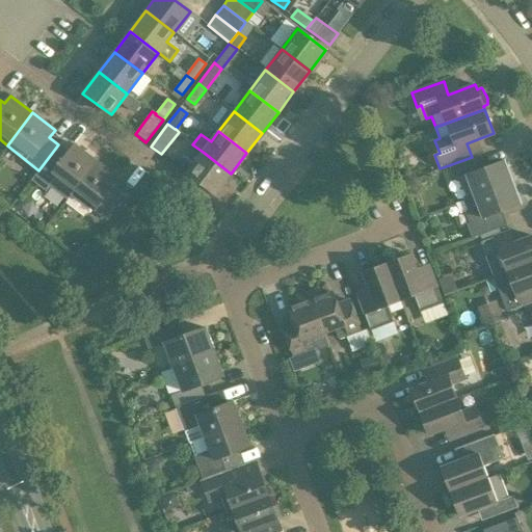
[(71,194),(97,161),(75,144),(69,153),(58,144),(38,170),(71,194)]
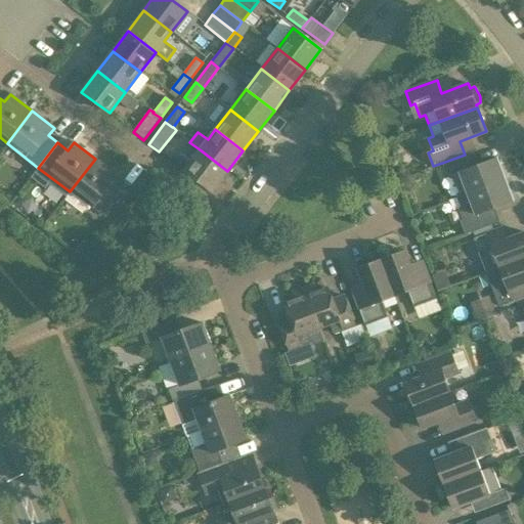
[(227,171),(200,149),(184,170),(212,191),(227,171)]
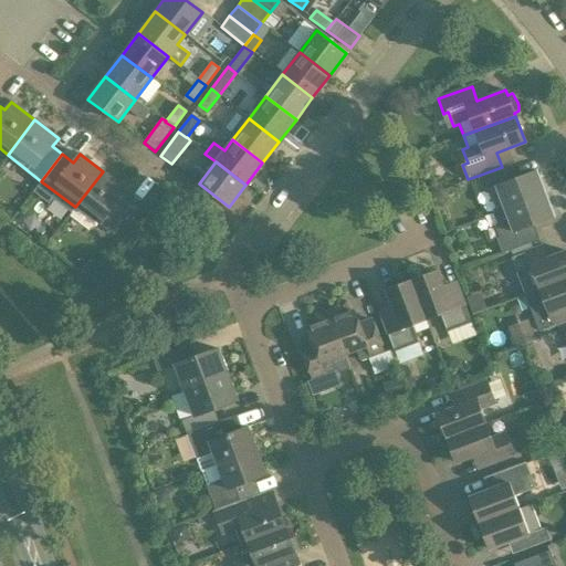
[(496,186),(504,209),(545,194),(536,170),(507,181),(502,167),(478,176),(483,191),(496,186)]
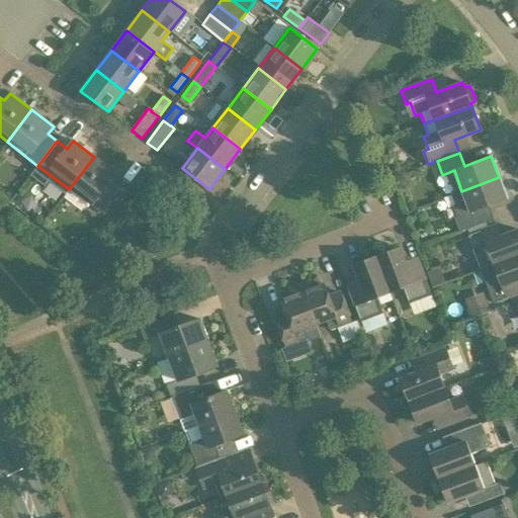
[(94,157),(69,189),(70,190),(66,194),(83,207),(87,207),(89,205),(100,213),(119,188),(109,181),(115,173),(94,157)]
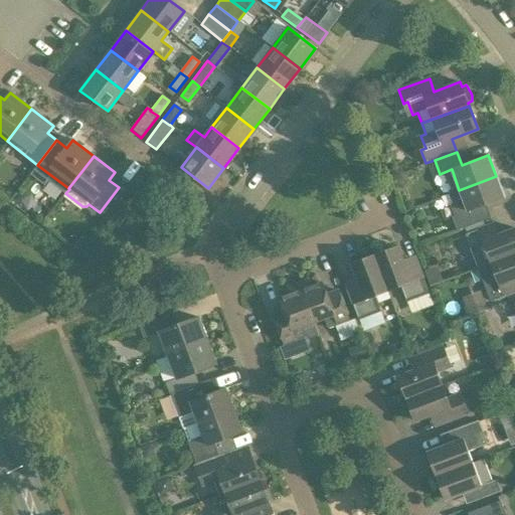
[(483,220),(478,207),(504,198),(496,176),(459,190),(449,193),(453,205),(452,205),(455,215),(452,217),(457,230),(465,227),(483,220)]
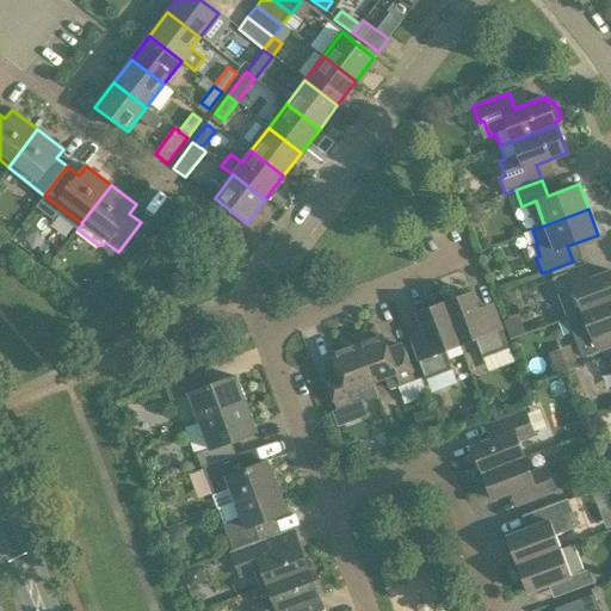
[(575,267),(573,261),(551,270),(555,277),(575,269),(575,267)]
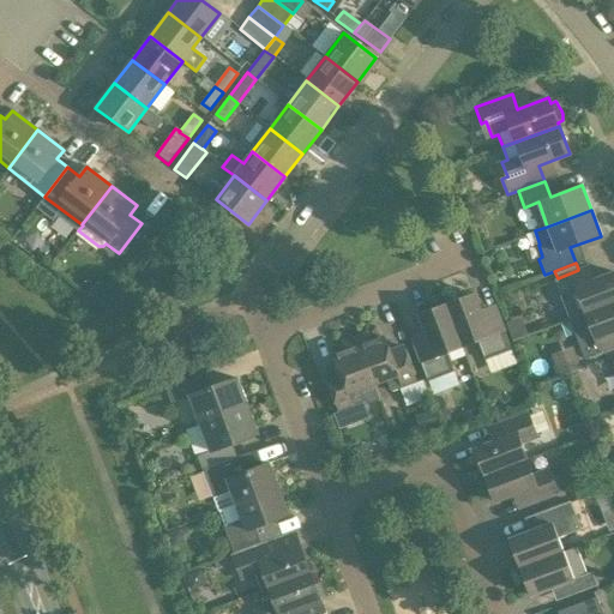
[(564,304),(579,298),(584,313),(585,313),(613,302),(613,272),(587,283),(581,270),(554,280),(564,304)]
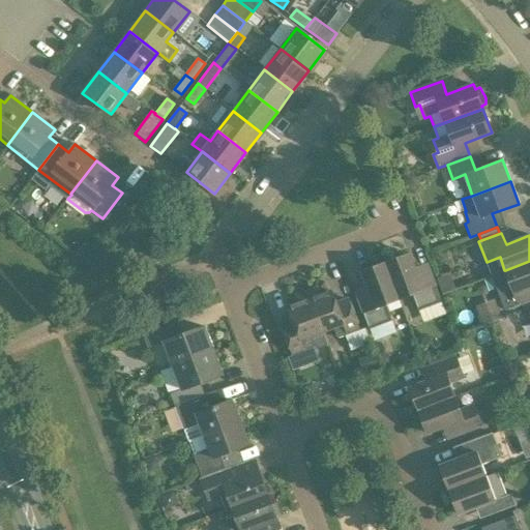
[(431,275),(419,280),(409,254),(385,262),(399,299),(412,294),(418,311),(441,302),(431,275)]
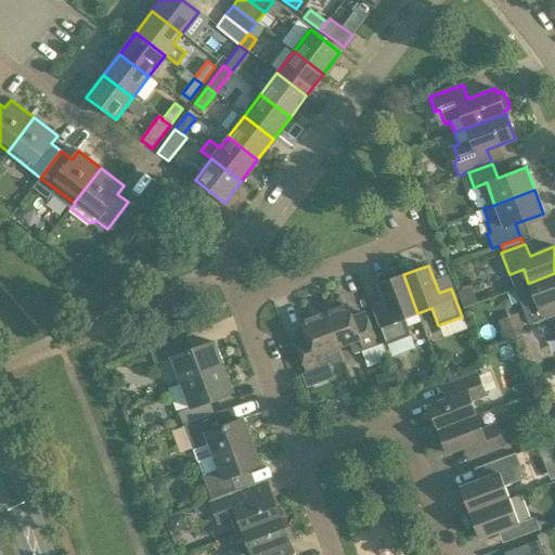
[(552,315),(547,302),(554,299),(554,273),(529,283),(528,283),(514,288),(528,324),(552,315)]
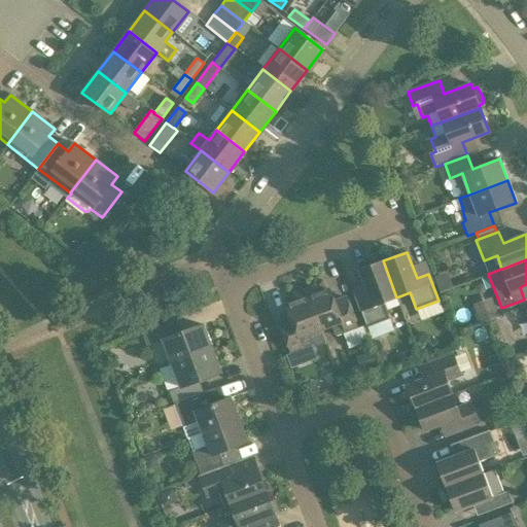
[(389,319),(383,303),(396,297),(383,260),(358,270),(369,296),(357,301),(367,327),(389,319)]
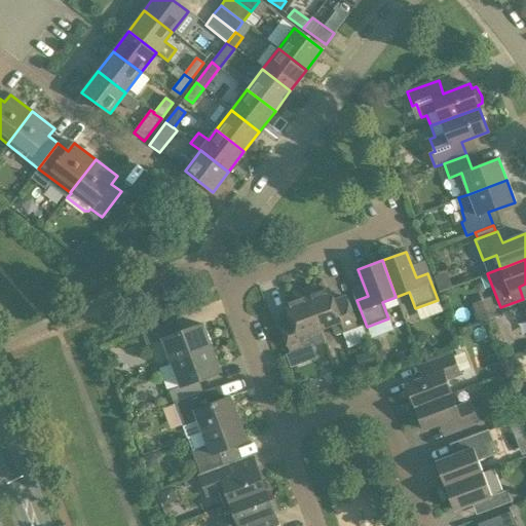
[(344,297),(333,301),(328,289),(317,293),(312,291),(311,287),(304,290),(318,330),(320,329),(331,325),(335,336),(355,328),(344,297)]
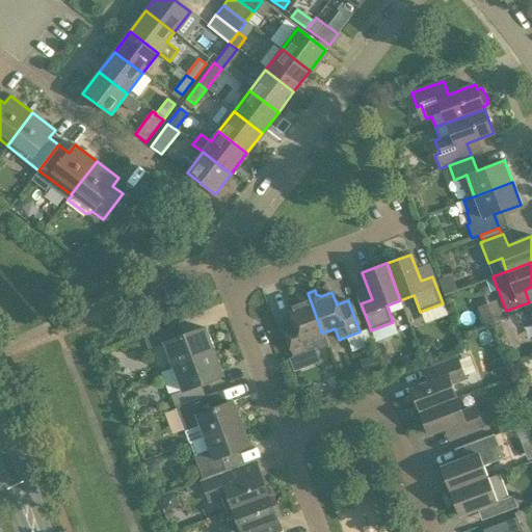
[(289,309),(293,321),(282,325),(293,356),(289,358),(293,372),(320,362),(316,351),(327,347),(327,348),(329,347),(323,333),(322,334),(308,293),(300,296),(302,299),(300,304),(289,309)]
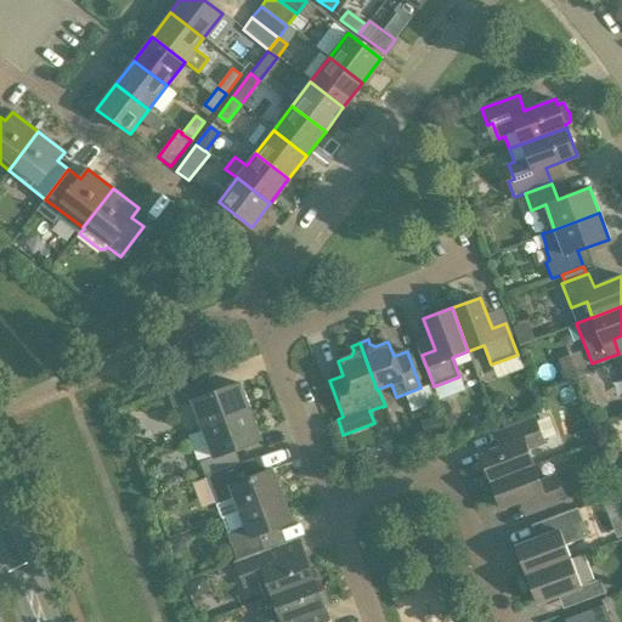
[(588,373),(580,351),(559,360),(566,382),(588,373)]
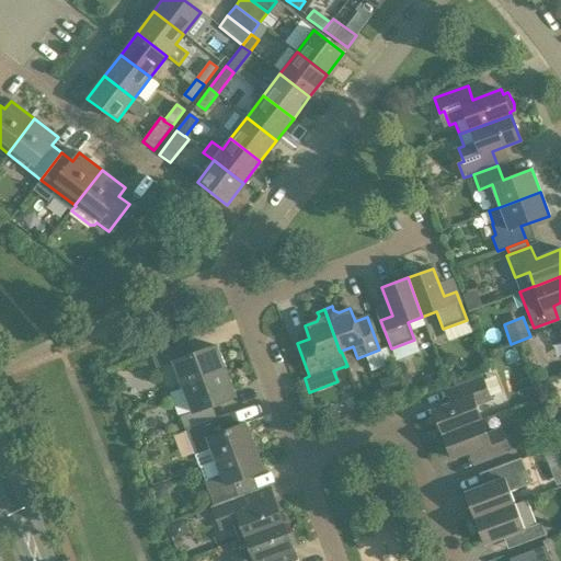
[(157,368),(173,362),(183,387),(225,371),(215,345),(186,356),(182,344),(151,355),(157,368)]
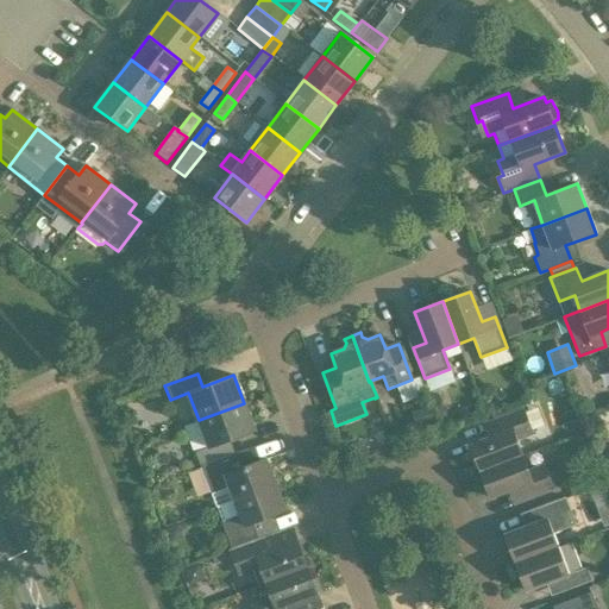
[(244,403),(199,420),(209,447),(195,452),(201,466),(228,456),(224,443),(255,431),(244,403)]
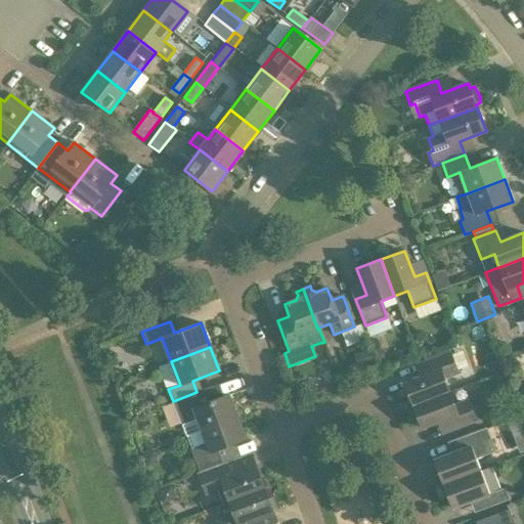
[(375,367),(368,349),(354,355),(360,373),(375,367)]
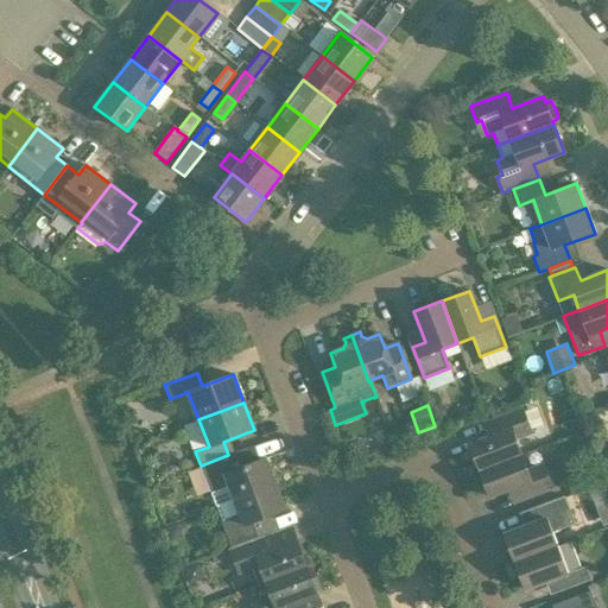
[(488,405),(481,407),(486,418),(496,415),(493,407),(488,405)]
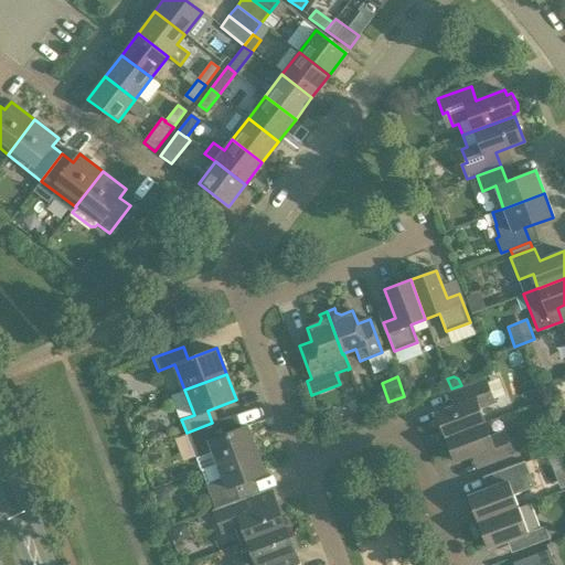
[(458,391),(462,403),(436,413),(446,437),(484,423),(479,408),(493,403),(486,380),(458,391)]
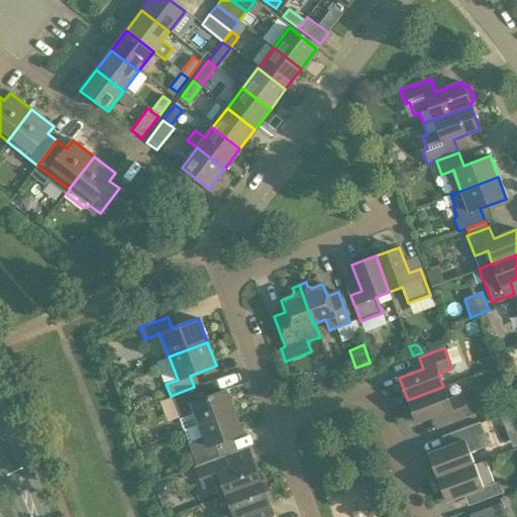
[(387,354),(374,358),(376,366),(389,362),(387,354)]
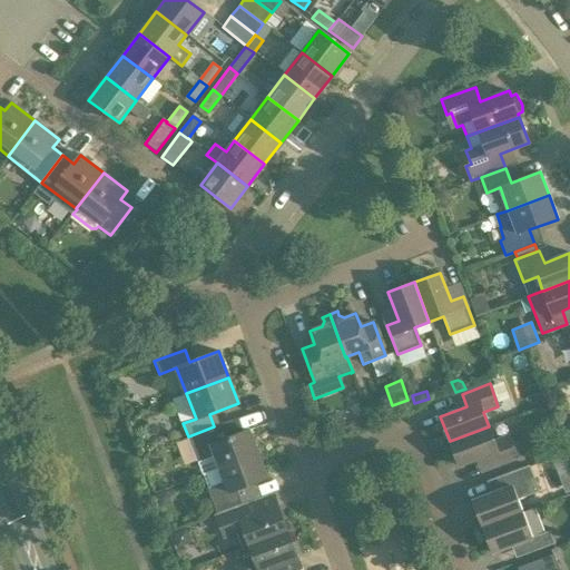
[(346,426),(341,412),(322,419),(326,433),(346,426)]
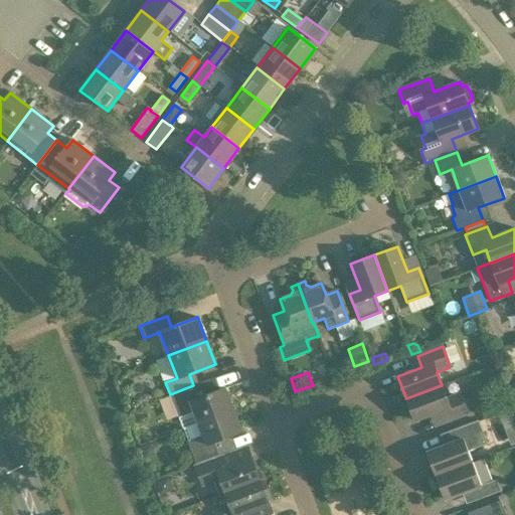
[(514,375),(506,379),(510,391),(514,389),(514,375)]
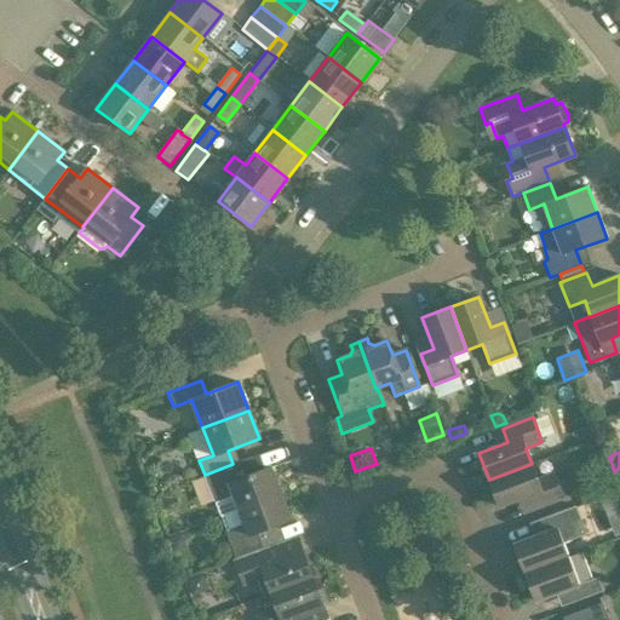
[(233,464),(205,475),(214,503),(216,503),(222,516),(280,494),(270,468),(239,480),(233,464)]
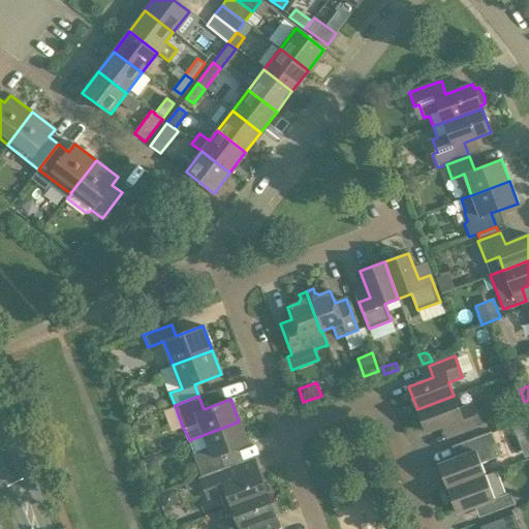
[(472,404),(459,409),(454,396),(417,409),(426,433),(450,424),(455,435),(480,426),(472,404)]
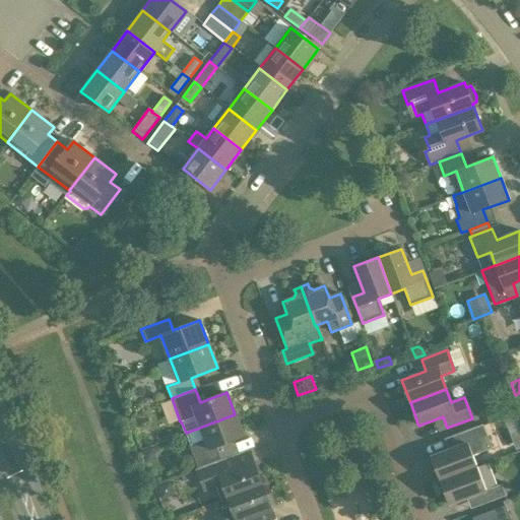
[(519,428),(519,415),(517,408),(504,413),(510,432),(519,428)]
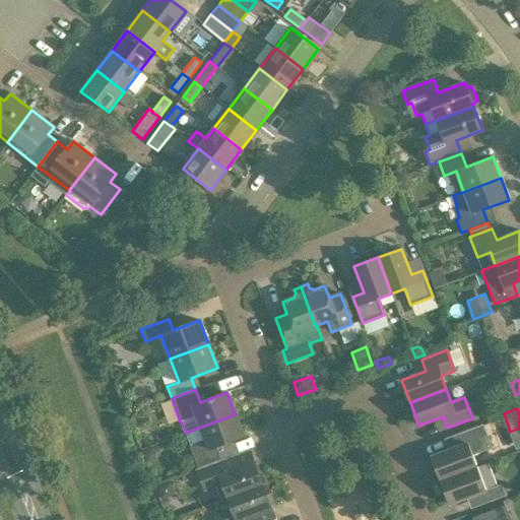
[(220,460),(215,447),(243,437),(235,414),(186,433),(190,445),(189,445),(198,469),(220,460)]
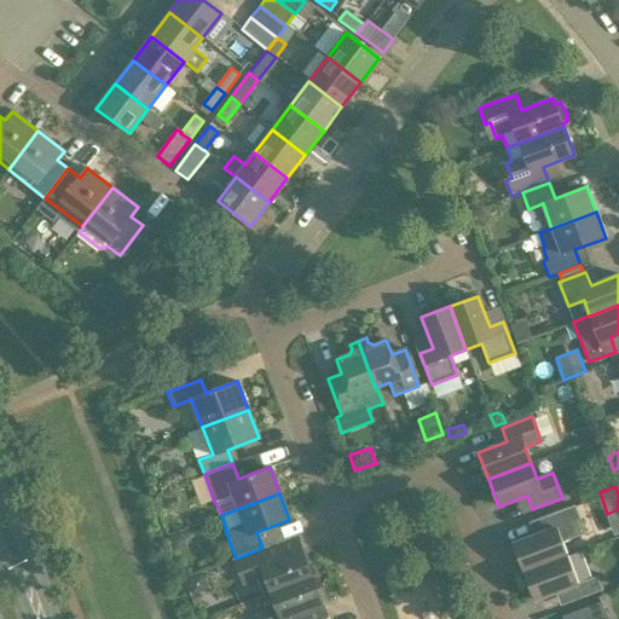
[(538,519),(543,532),(513,544),(524,573),(567,556),(562,543),(585,534),(574,505),(538,519)]
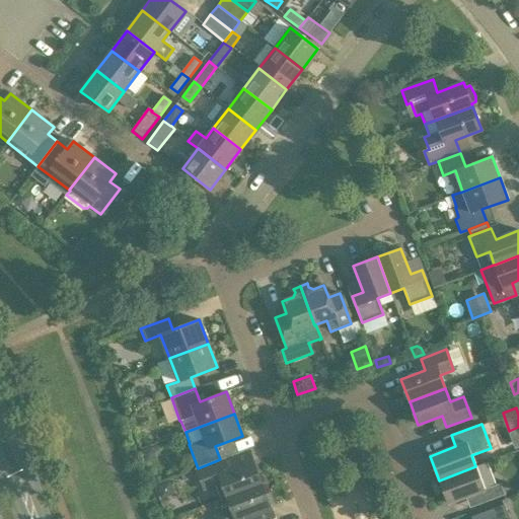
[(223,458),(220,459),(198,468),(196,468),(180,474),(182,482),(199,475),(204,489),(215,485),(221,500),(227,497),(262,484),(252,460),(228,470),(223,458)]
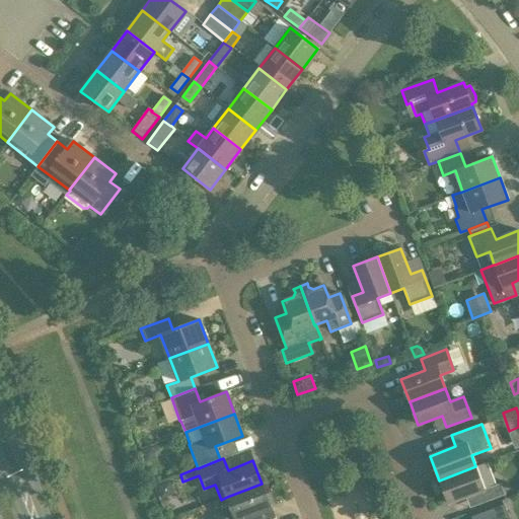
[(500,484),(484,490),(475,466),(439,480),(448,504),(473,494),(477,505),(505,495),(500,484)]
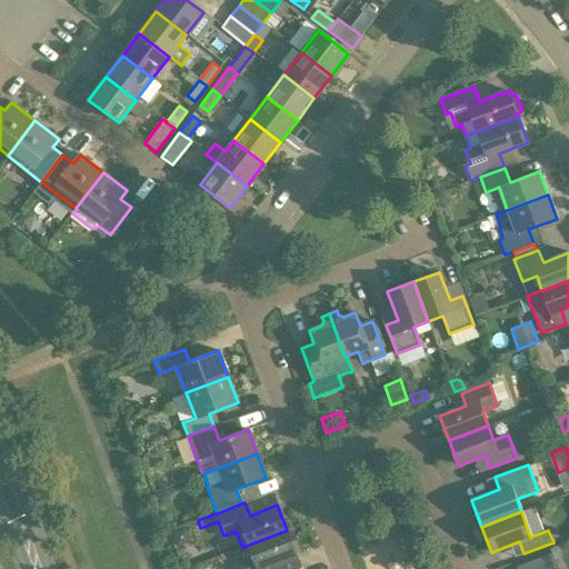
[(191,541),(186,528),(171,533),(177,548),(191,541)]
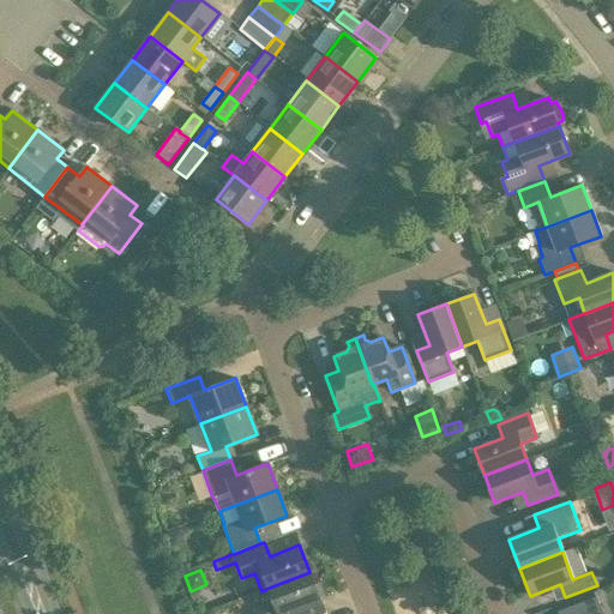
[(269,588),(275,606),(254,613),(290,613),(290,612),(319,601),(309,572),(269,588)]
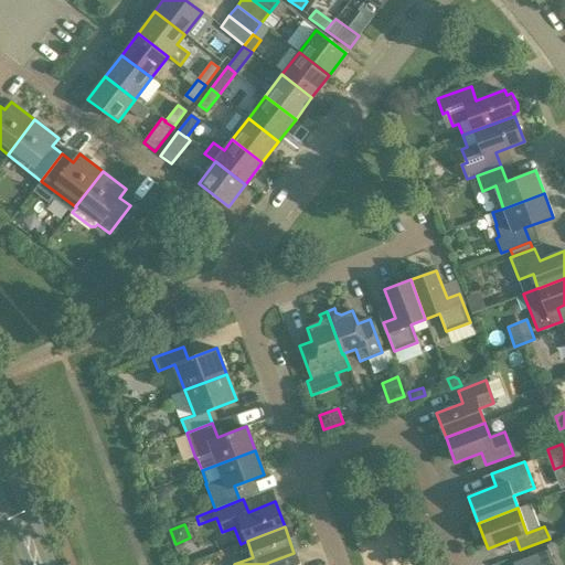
[(519,561),(520,564),(550,564),(554,564),(548,550),(519,561)]
